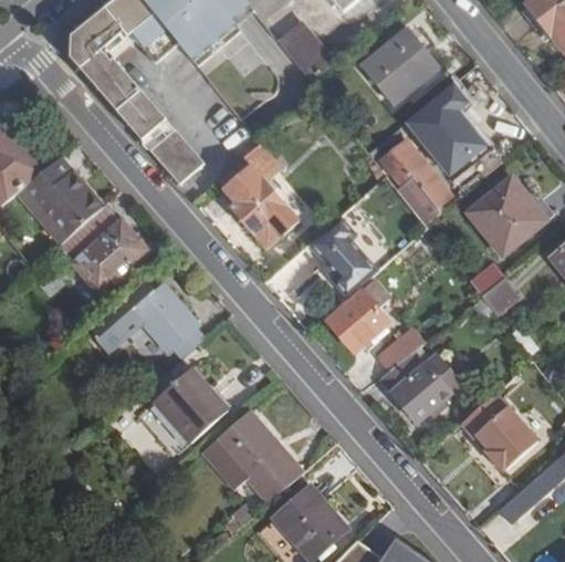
[(113,0),(72,34),(71,55),(181,183),(203,163),(114,58),(136,40),(155,62),(179,43),(143,0),(113,0)]
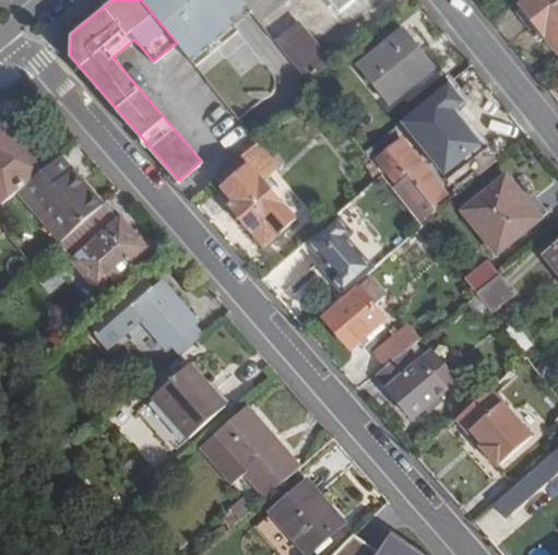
[(141,0),(177,43),(188,57),(233,21),(230,16),(246,3),(242,0),(141,0)]
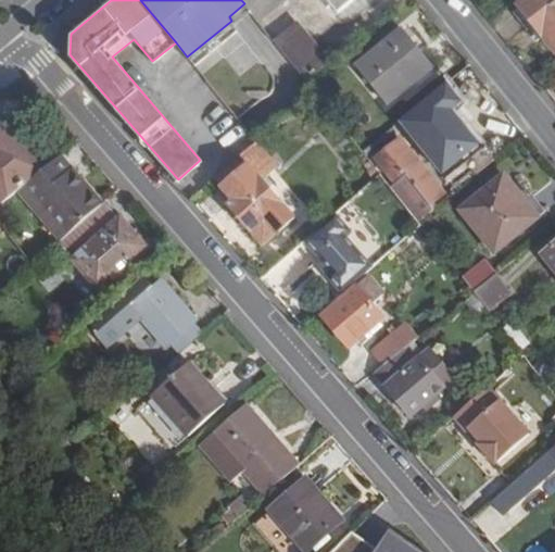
[(328,0),(337,10),(349,0),(328,0)]
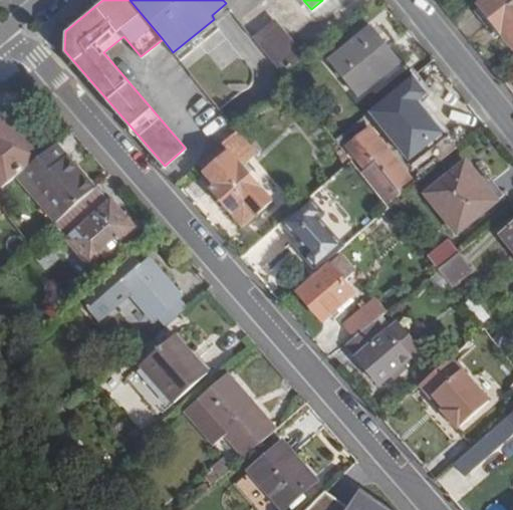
[(483,0),(479,3),(491,18),(512,45),(512,0),(483,0)]
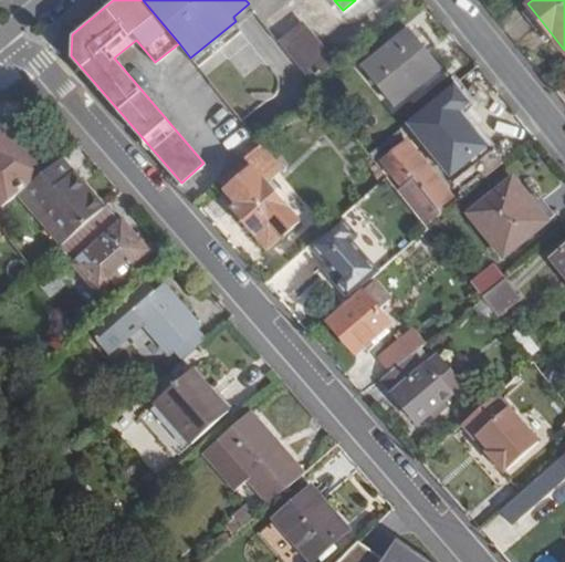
[(527,3),(523,8),(535,23),(541,20),(527,3)]
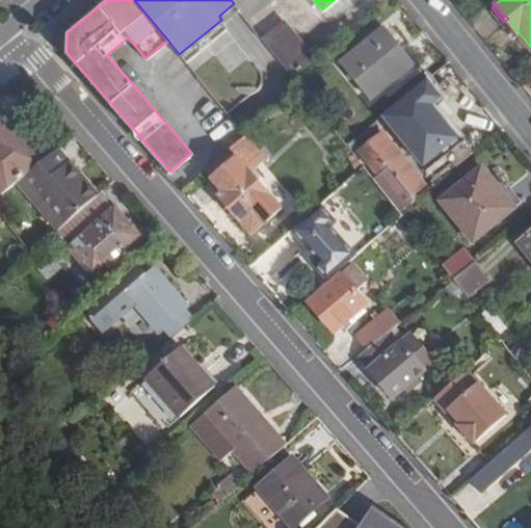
[(284,21),(261,38),(291,76),(314,57),(284,21)]
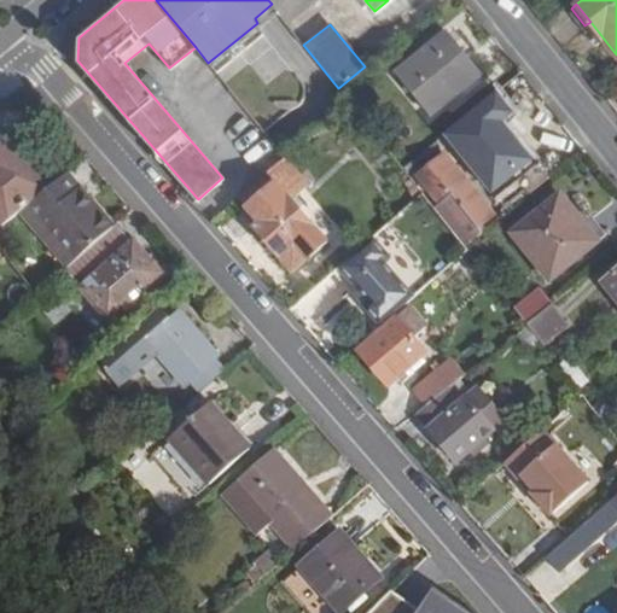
[(481,74),(446,30),(394,71),(429,114),(481,74)]
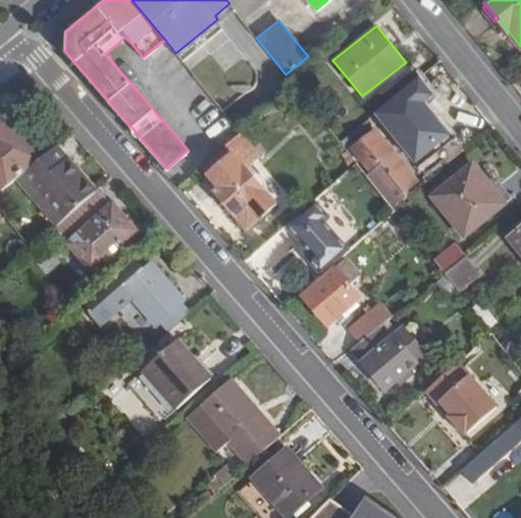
[(0,189),(4,186),(16,175),(38,157),(0,110),(0,189)]
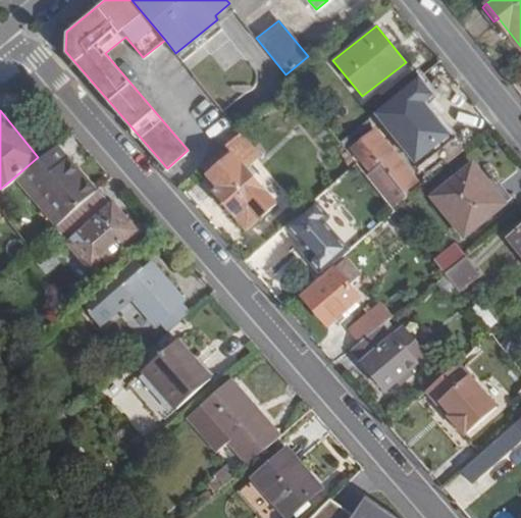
[(381,121),(350,146),(394,205),(408,193),(406,191),(419,180),(399,153),(386,137),(391,133),(381,121)]
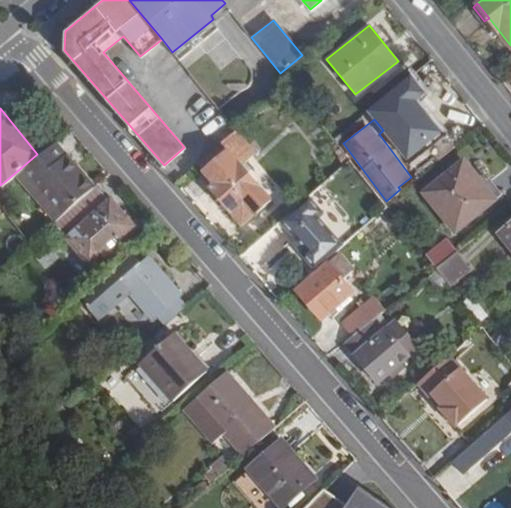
[(431,130),(421,138),(438,159),(468,135),(457,121),(437,137),(431,130)]
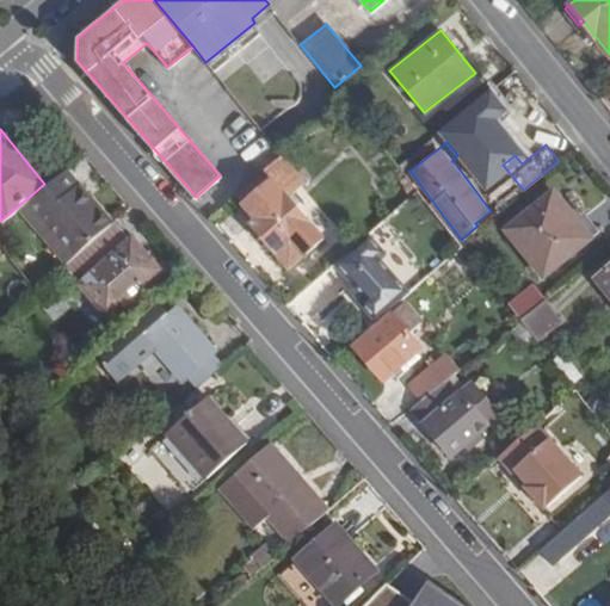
[(295,203),(315,185),(285,150),(281,154),(229,201),(287,265),(321,235),(295,203)]
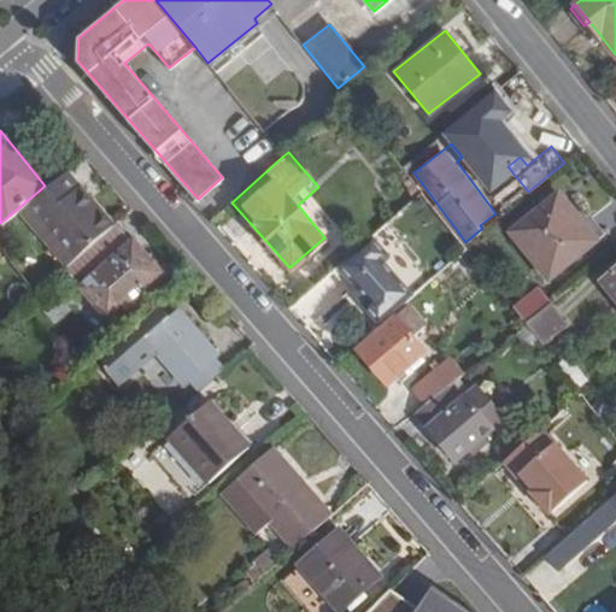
[(462,157),(457,162),(471,181),(476,176),(462,157)]
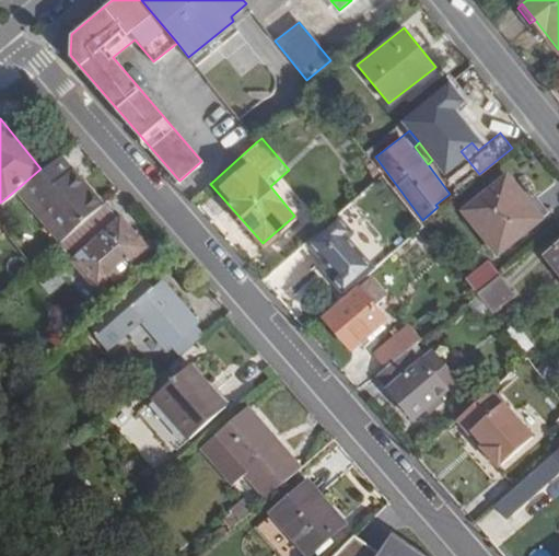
[(56,157),(77,180),(80,177),(60,153),(56,157)]
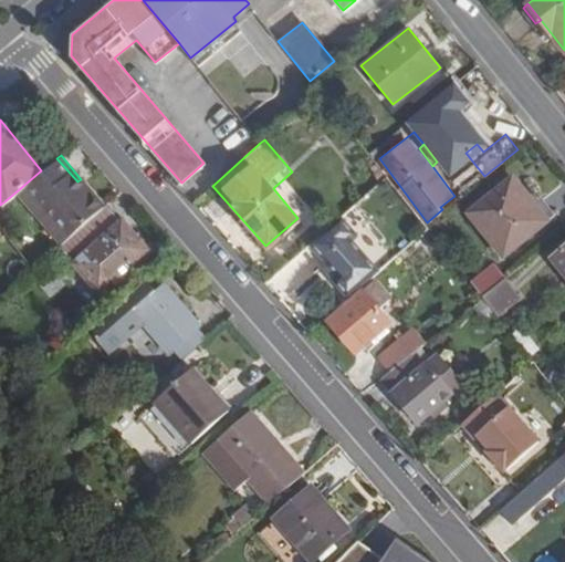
[(18,190),(63,242),(105,207),(81,179),(77,181),(56,158),(41,170),(18,190)]
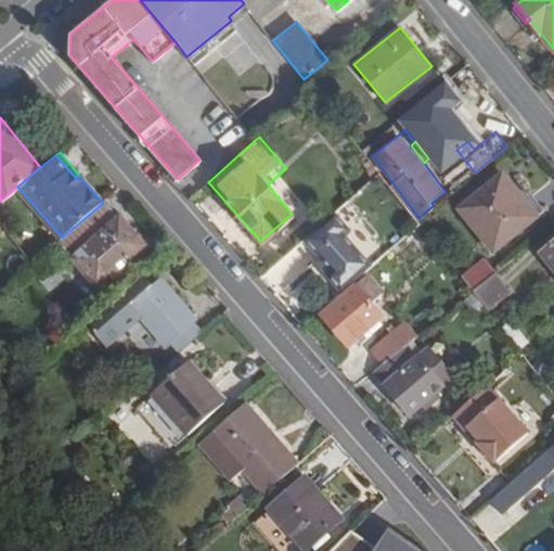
[(537,215),(502,171),(458,207),(492,250),(537,215)]
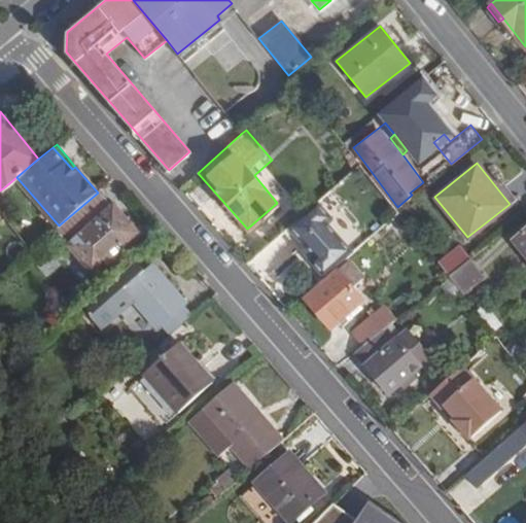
[(0,202),(2,205),(11,197),(4,187),(0,190),(0,202)]
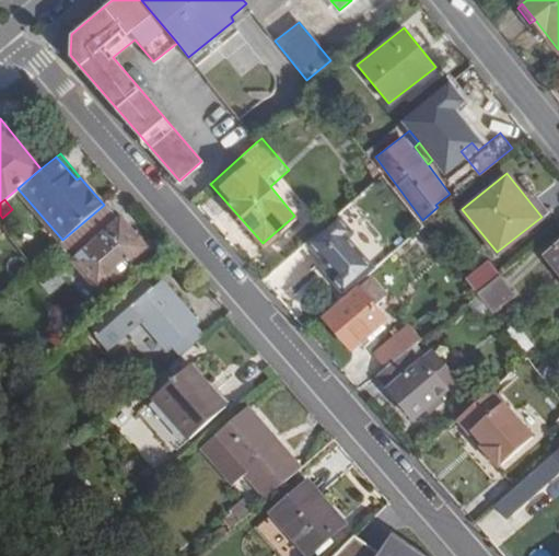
[(117,213),(106,201),(104,205),(62,240),(57,244),(95,287),(144,243),(118,213),(117,213)]
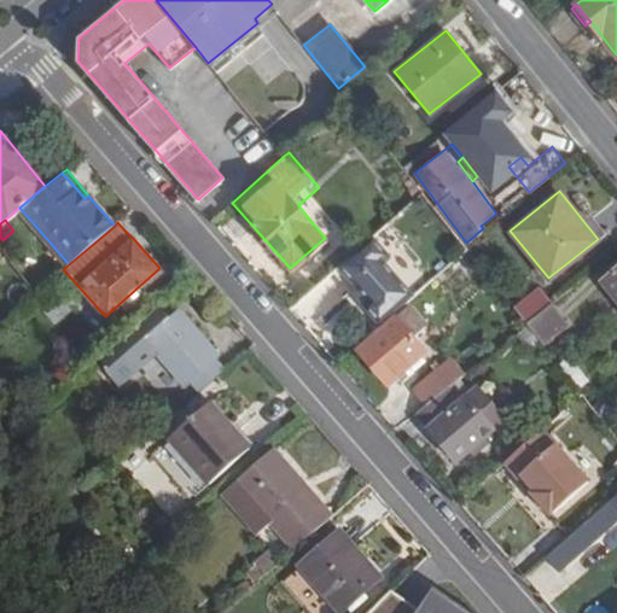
[(348,289),(378,322),(413,292),(408,286),(406,289),(377,256),(383,251),(370,237),(337,264),(353,282),(348,289)]
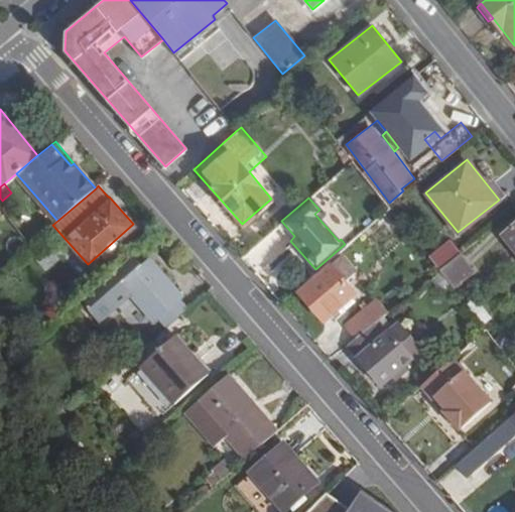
[(514,223),(503,233),(514,249),(514,223)]
